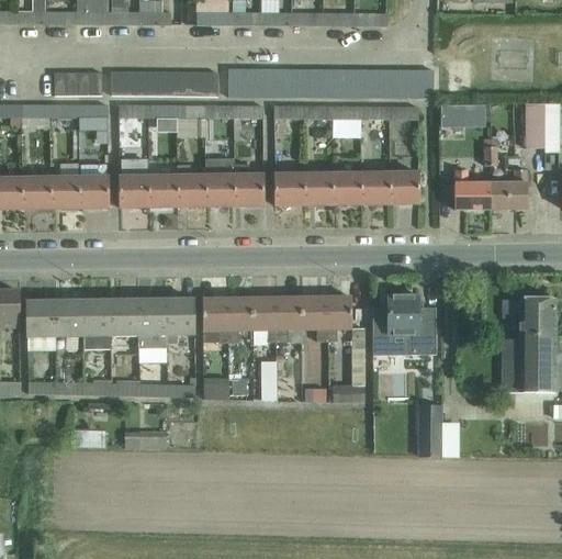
[(0,0),(0,23),(13,23),(13,11),(13,0),(0,0)]
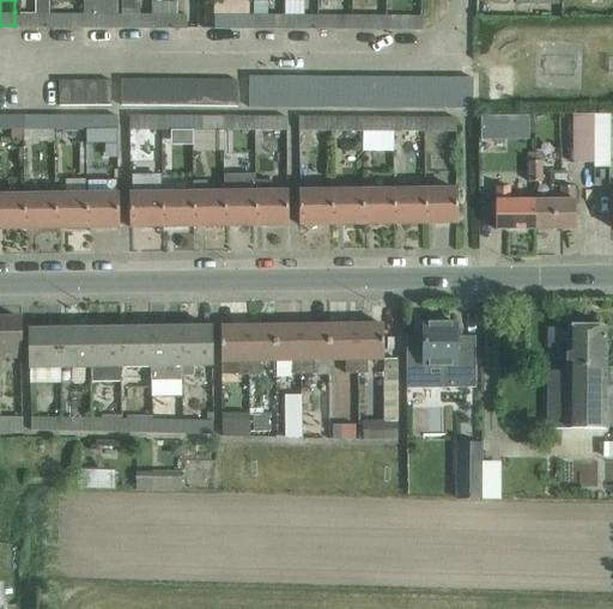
[(117,0),(117,12),(117,26),(152,26),(152,12),(134,12),(134,0),(117,0)]
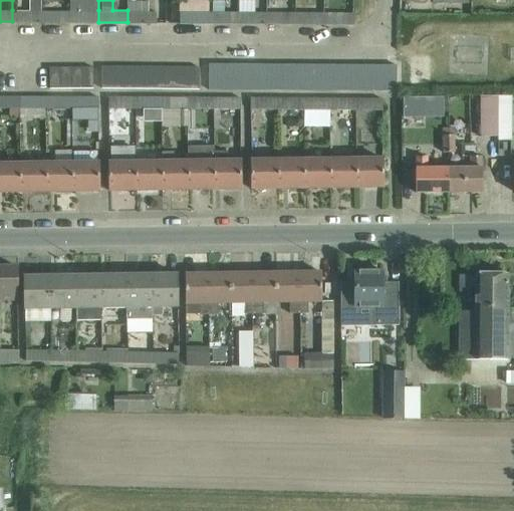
[(41,10),(12,10),(12,21),(41,21),(41,10)]
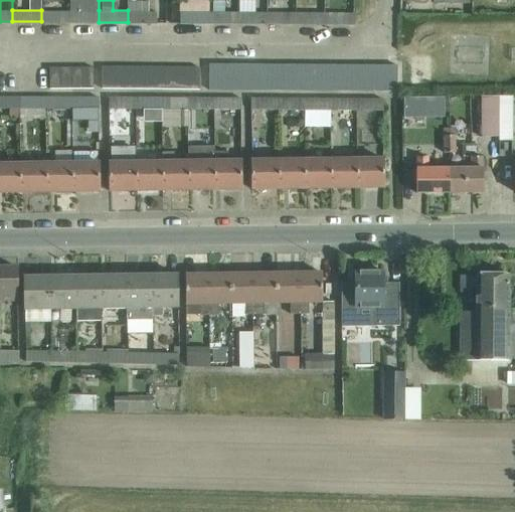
[(41,10),(41,21),(69,22),(69,10),(41,10)]
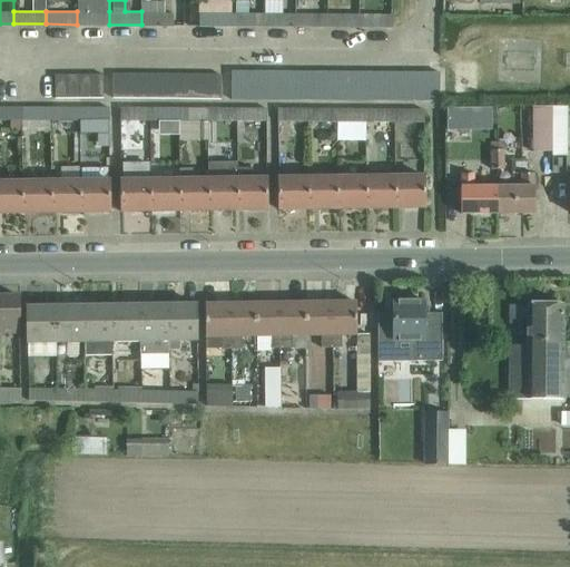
[(109,11),(77,11),(77,25),(109,25),(109,11)]
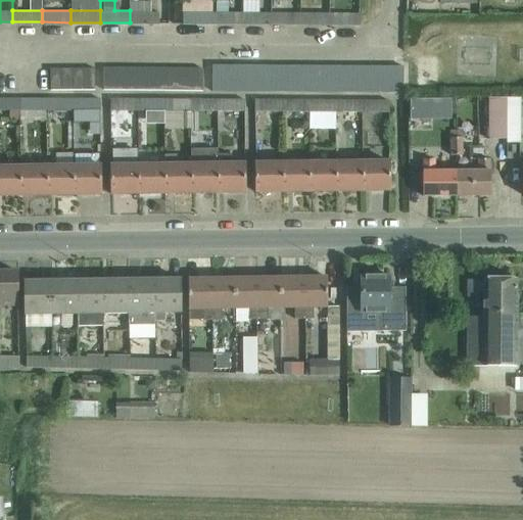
[(159,11),(130,10),(130,22),(159,22),(159,11)]
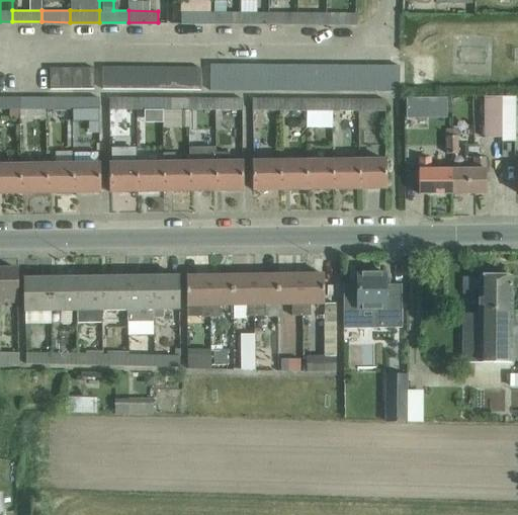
[(210,22),(210,11),(181,11),(181,22),(210,22)]
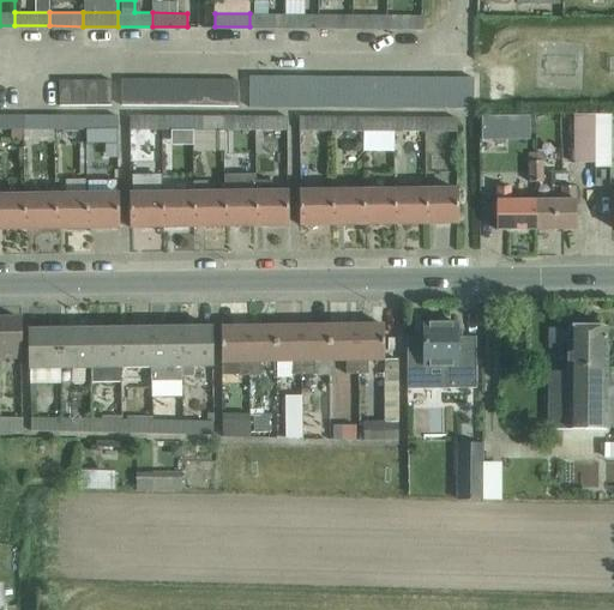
[(284,13),(250,13),(250,26),(284,26),(284,13)]
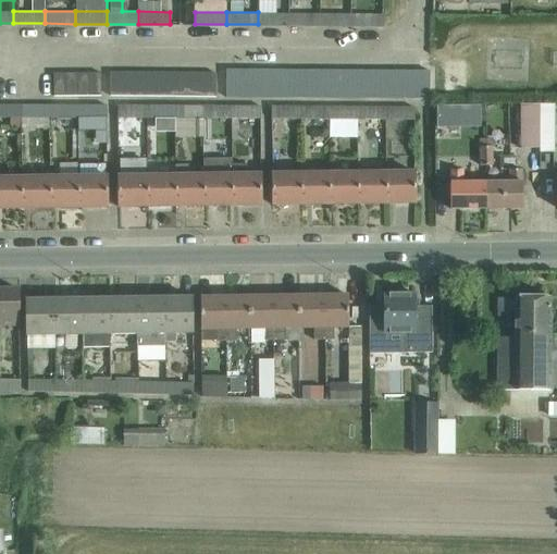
[(258,12),(258,24),(289,25),(289,12),(258,12)]
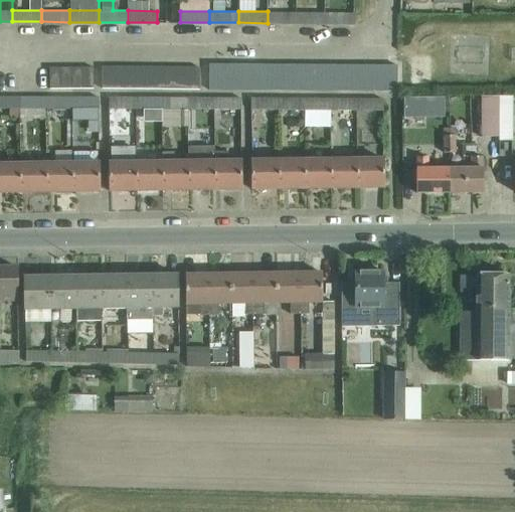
[(296,11),(268,11),(268,23),(296,23),(296,11)]
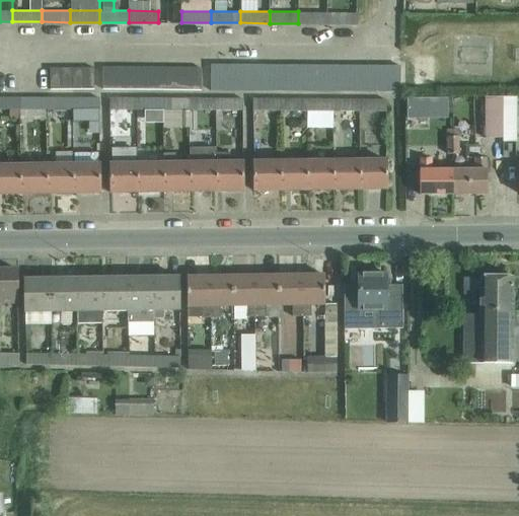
[(298,11),(298,23),(327,23),(327,12),(298,11)]
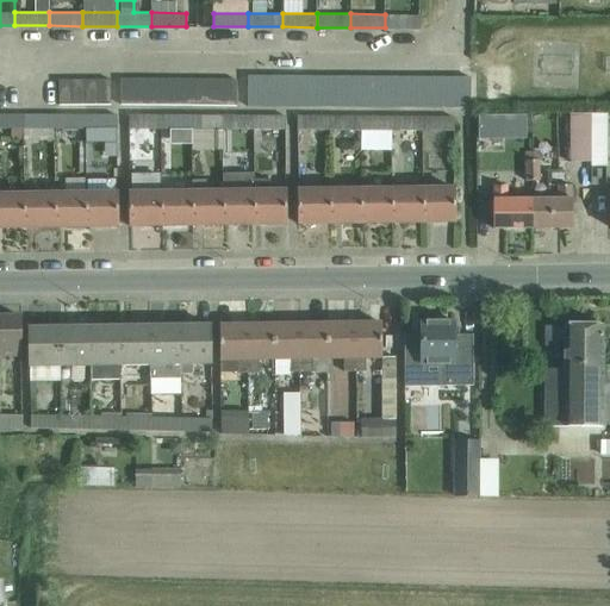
[(419,14),(385,14),(385,27),(419,27),(419,14)]
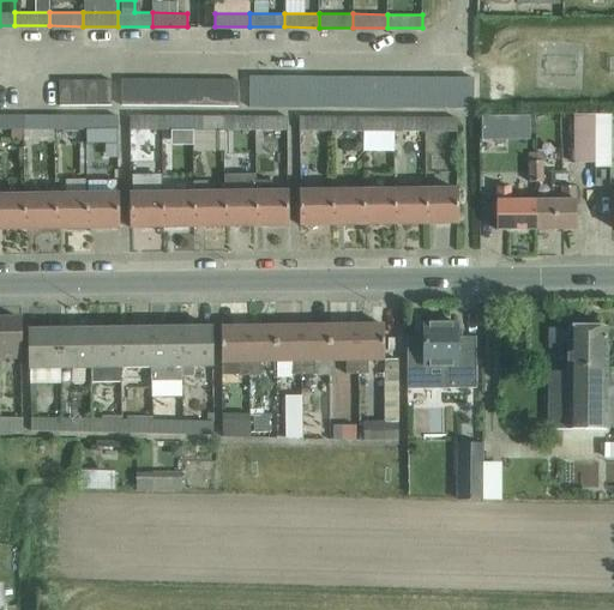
[(264,106),(264,74),(250,74),(250,106),(264,106)]
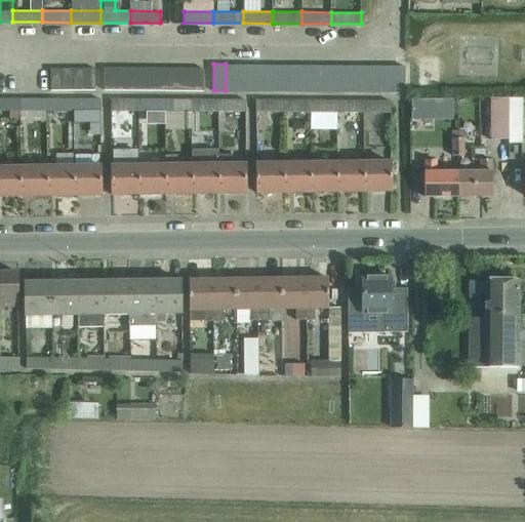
[(226,64),(226,90),(239,90),(239,64),(226,64)]
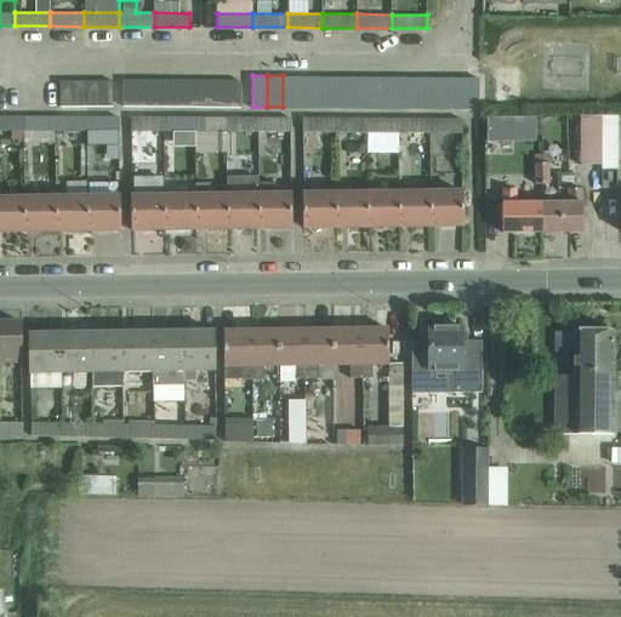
[(283,75),(283,107),(297,107),(297,75),(283,75)]
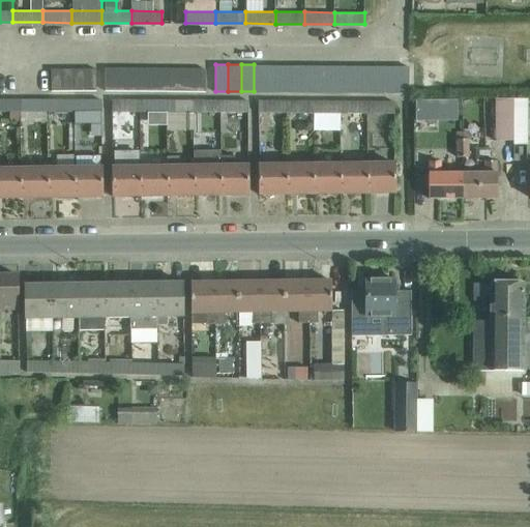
[(254,64),(254,91),(267,91),(267,65),(254,64)]
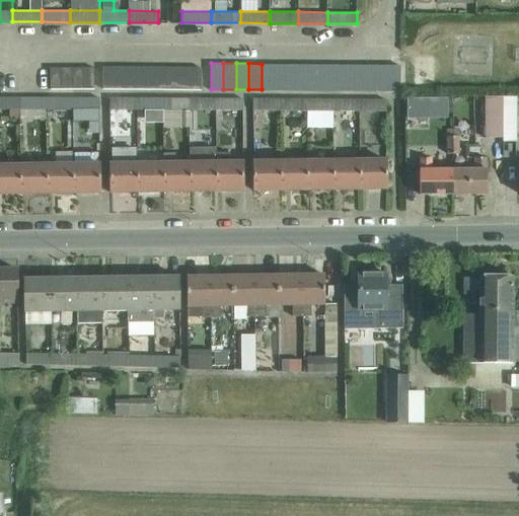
[(262,64),(262,89),(274,89),(274,64),(262,64)]
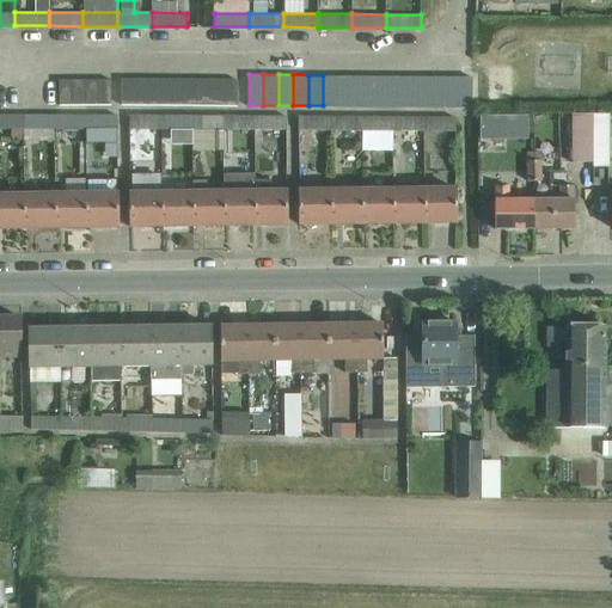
[(338,75),(323,75),(323,105),(338,106),(338,75)]
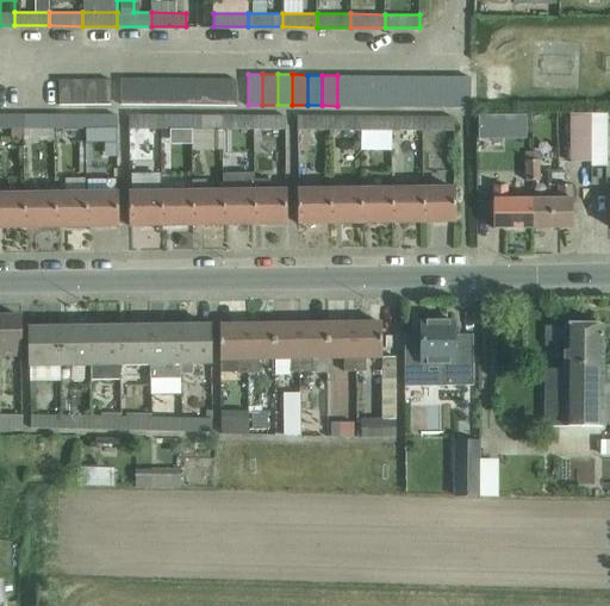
[(352,75),(337,75),(337,106),(352,106),(352,75)]
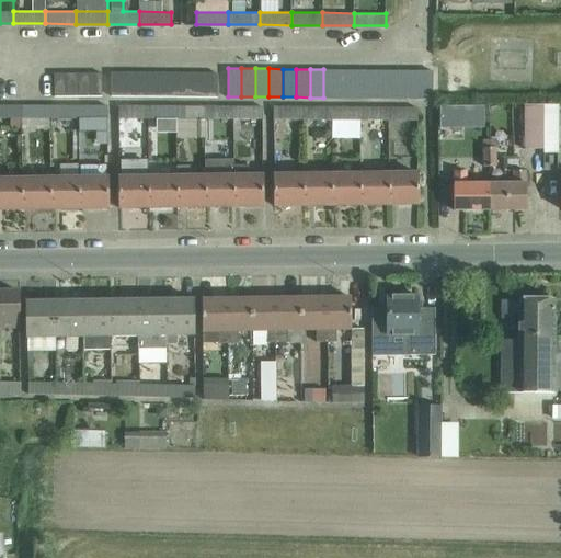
[(323,69),(323,98),(338,98),(338,69),(323,69)]
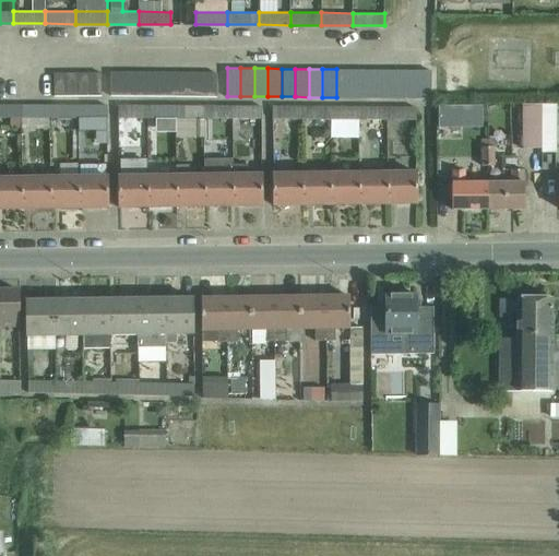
[(336,69),(336,97),(349,97),(351,69),(336,69)]
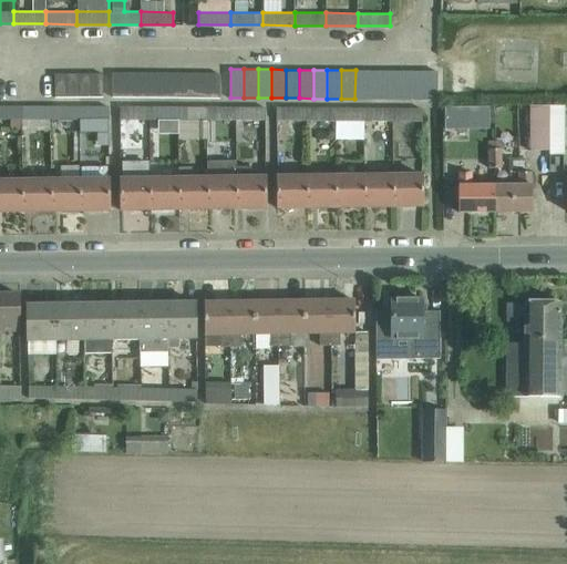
[(369,70),(356,70),(354,99),(369,99),(369,70)]
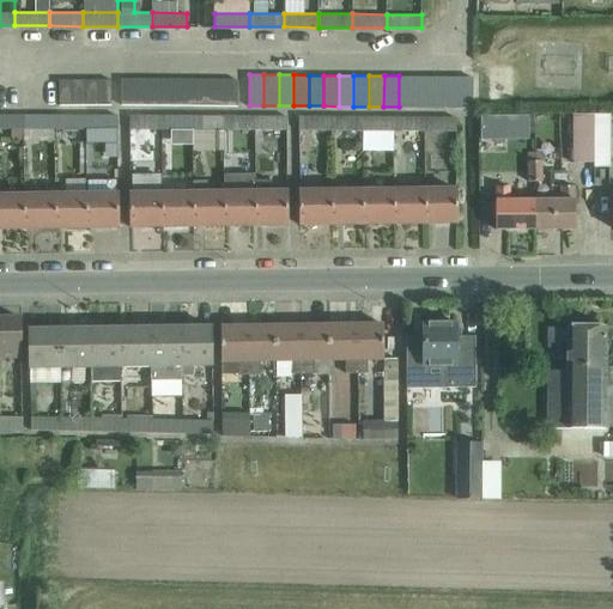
[(399,75),(399,107),(413,107),(414,75),(399,75)]
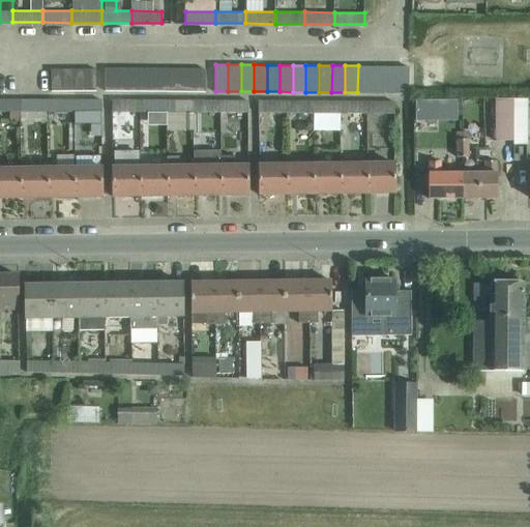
[(371,65),(358,65),(357,92),(371,92),(371,65)]
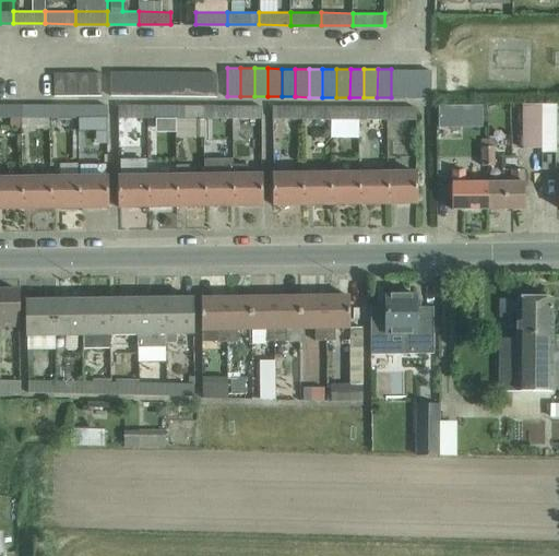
[(391,69),(391,97),(404,97),(405,69),(391,69)]
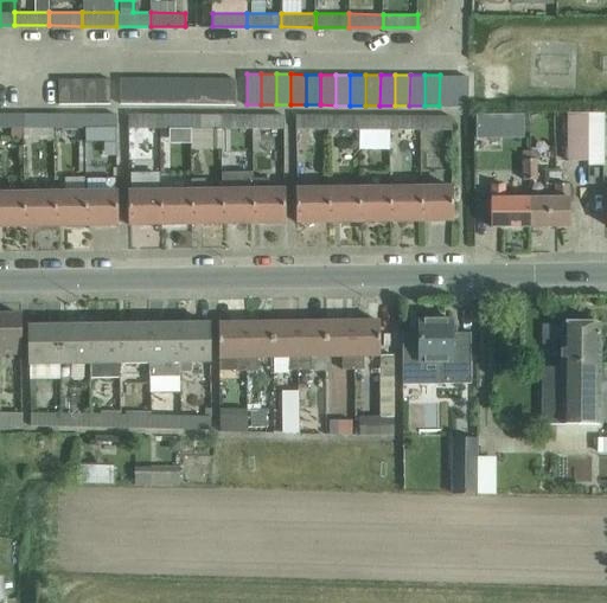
[(440,75),(439,106),(454,106),(454,75),(440,75)]
